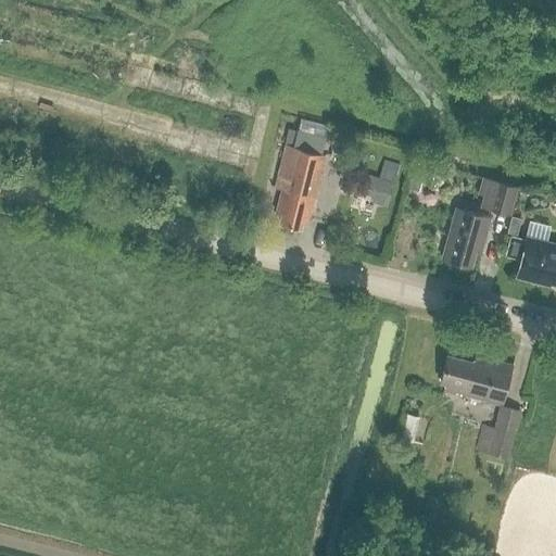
[(307,223),(325,155),(318,154),(326,126),(299,119),(291,148),(286,146),(275,188),(281,190),(275,214),(281,216),(280,224),(299,228),(301,220),(307,223)]
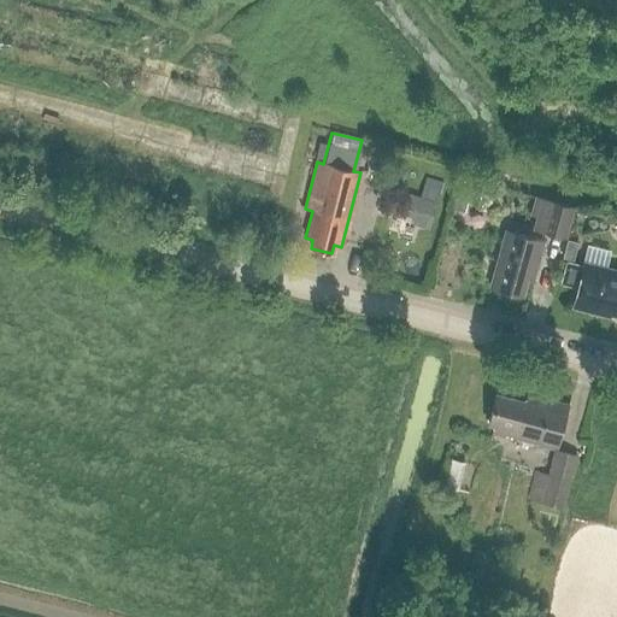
[(481,205),(487,189),(469,182),(464,199),(481,205)]
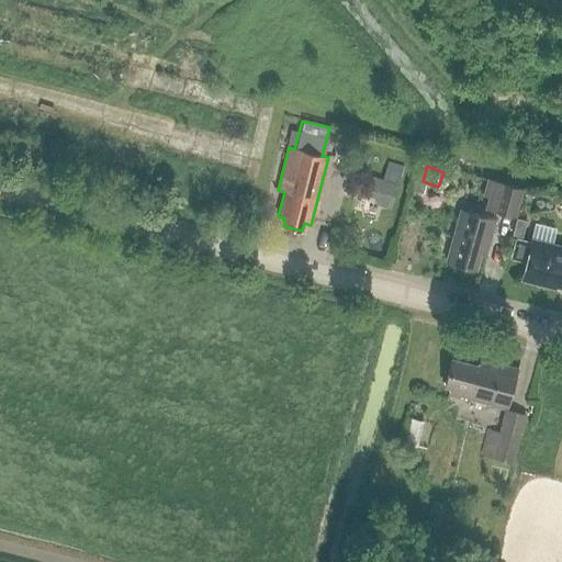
[(398,184),(382,180),(375,205),(392,210),(398,184)]
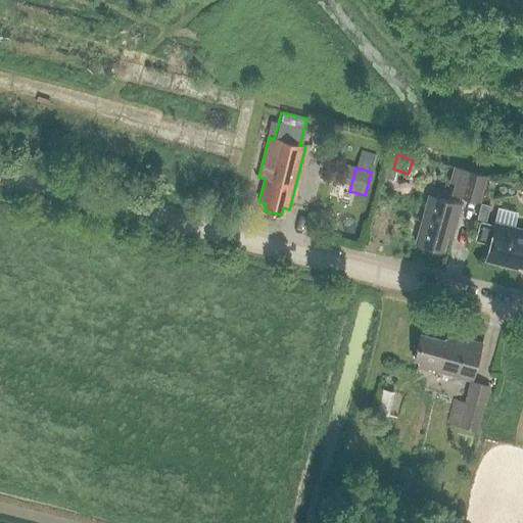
[(484,177),(452,168),(446,184),(452,185),(448,194),(477,202),(484,177)]
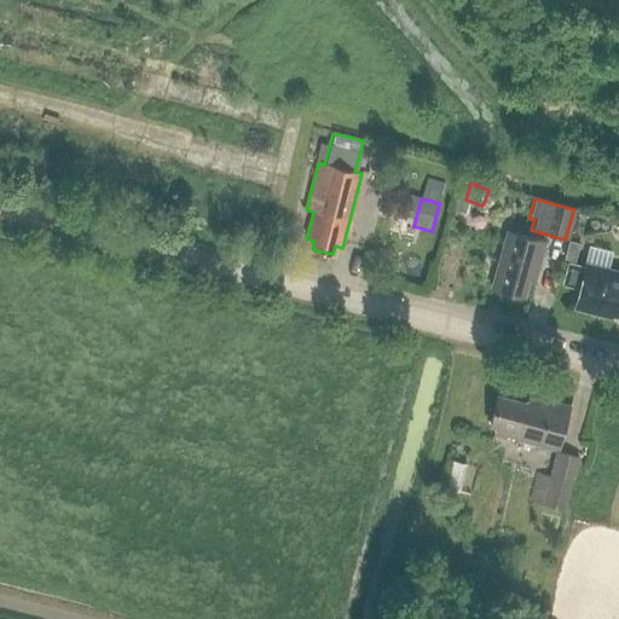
[(537,273),(545,242),(507,232),(491,288),(524,298),(531,271),(537,273)]
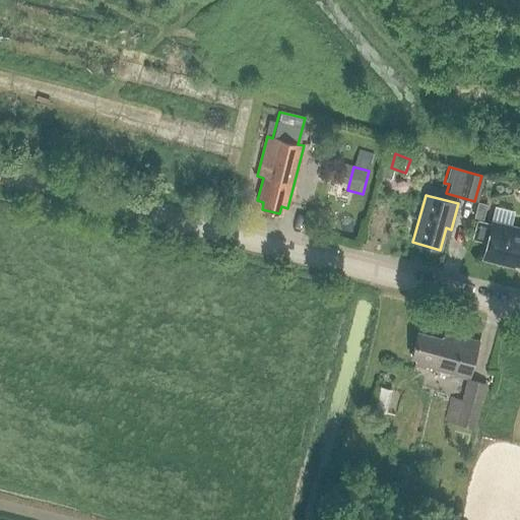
[(478,201),(474,217),(484,220),(489,204),(478,201)]
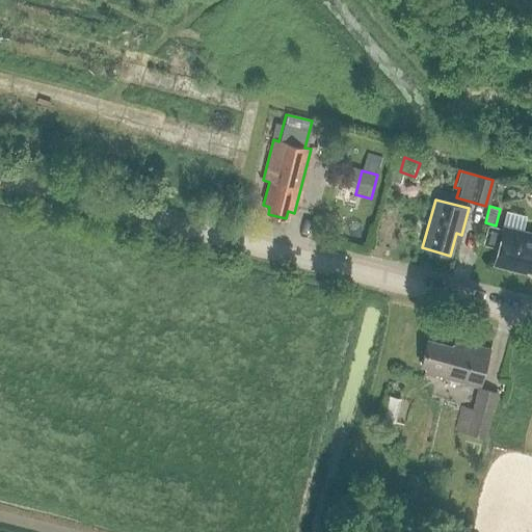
[(531,234),(521,232),(520,235),(490,228),(485,246),(498,249),(494,265),(512,270),(512,268),(531,272),(531,234)]
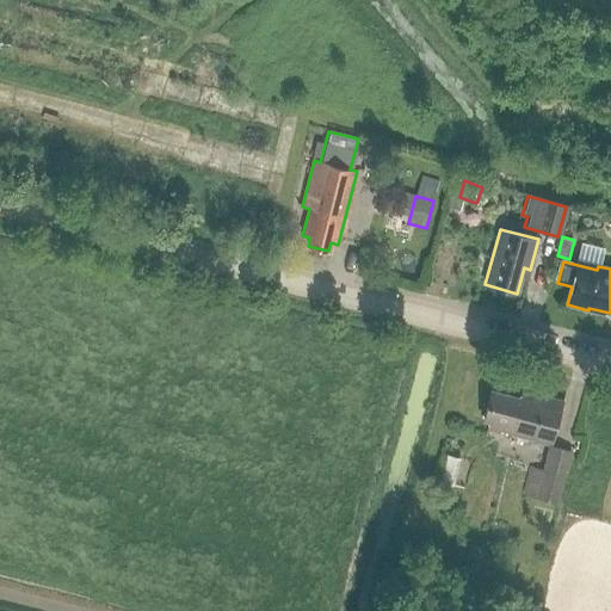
[(551,446),(563,402),(522,392),(519,400),(492,393),(485,420),(488,421),(487,430),(551,446)]
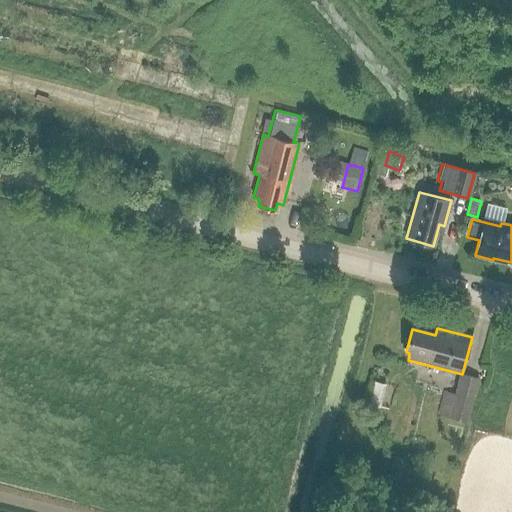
[(469,423),(480,379),(461,374),(455,394),(445,392),(439,416),(469,423)]
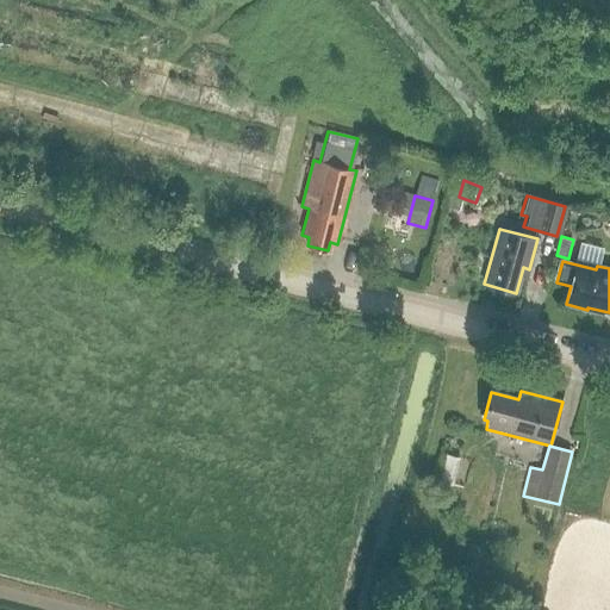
[(447,455),(441,481),(454,485),(461,459),(447,455)]
